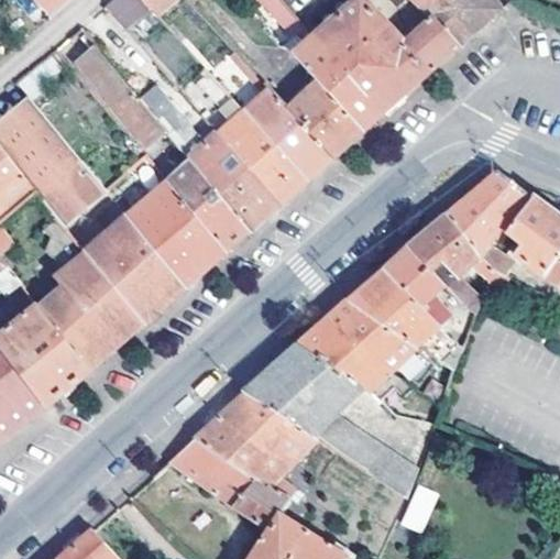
[(34,0),(43,10),(54,0),(34,0)]
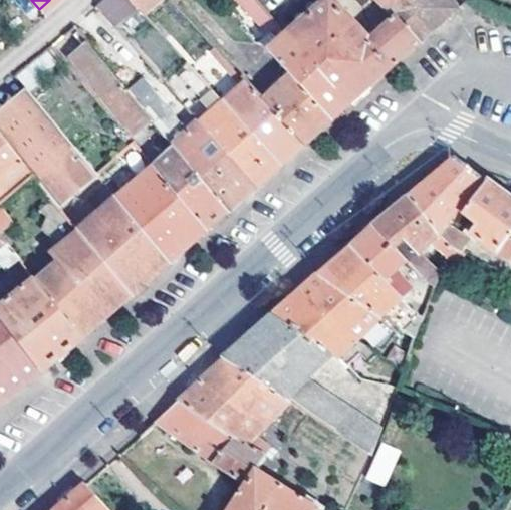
[(275,21),(256,0),(239,0),(263,26),(268,27),(275,21)]
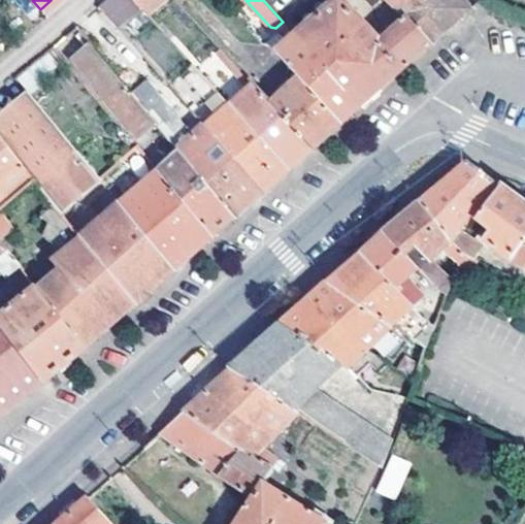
[(329,0),(293,32),(358,103),(391,74),(427,42),(400,14),(375,37),(342,0),(329,0)]
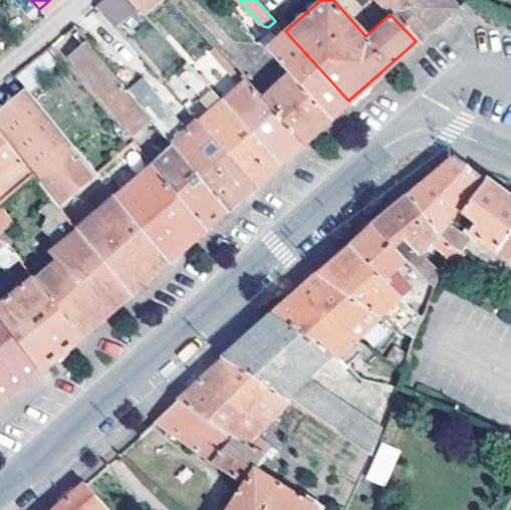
[(375,0),(390,14),(416,41),(442,19),(456,7),(447,0),(375,0)]
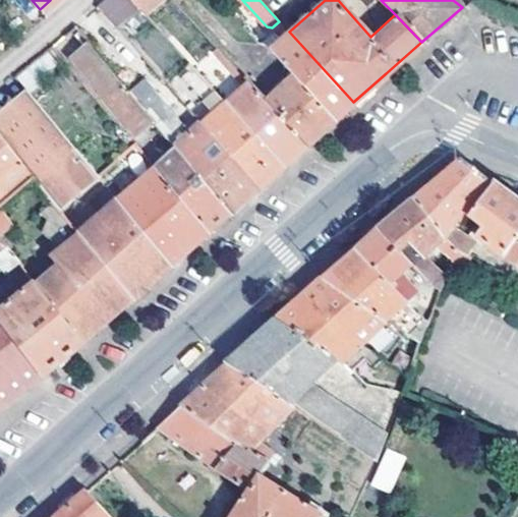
[(282,39),(289,32),(279,21),(272,27),(282,39)]
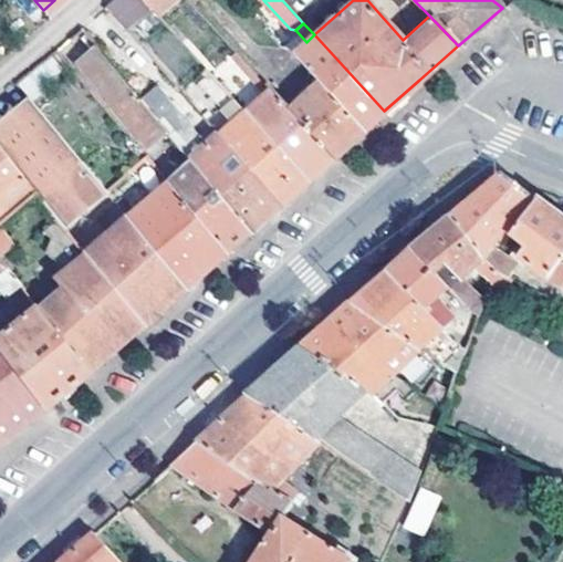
[(372,122),(384,111),(314,34),(306,42),(303,43),(296,37),(288,44),(319,79),(364,129),(372,122)]
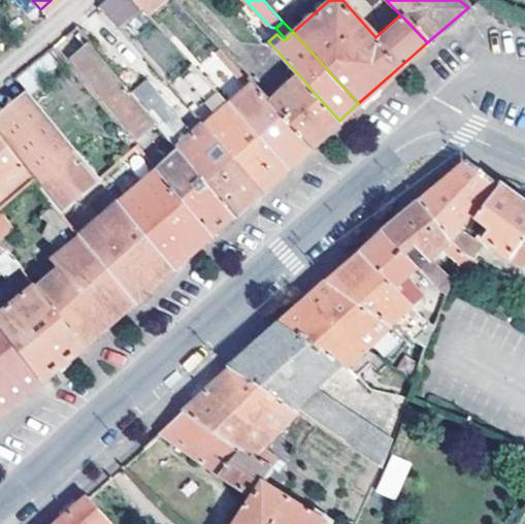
[(145,112),(126,89),(85,39),(69,53),(132,125),(145,112)]
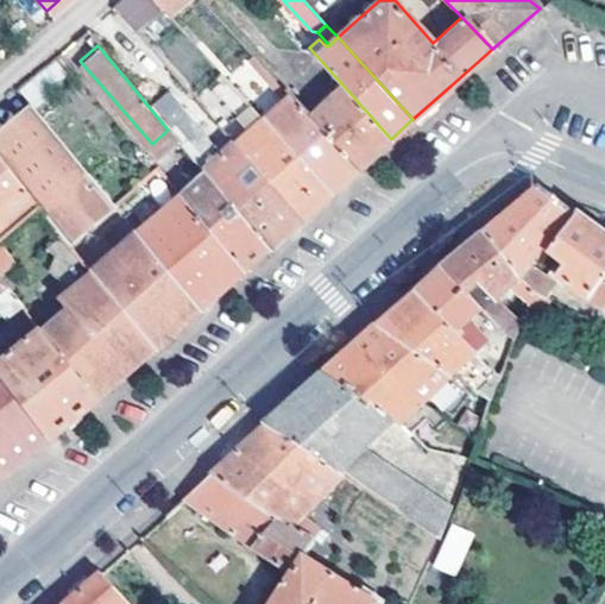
[(313,207),(331,192),(262,117),(218,70),(207,81),(249,127),(233,142),(300,219),(313,207)]
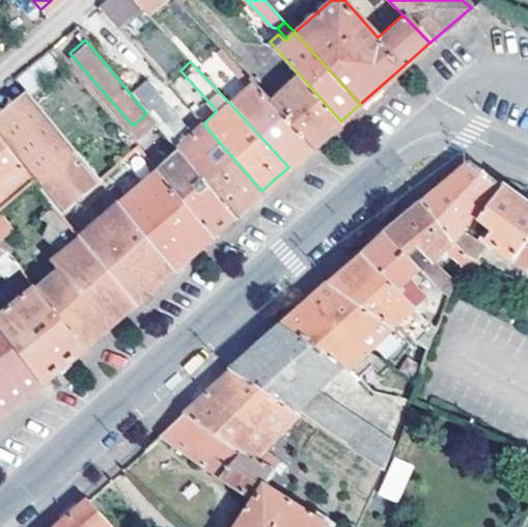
[(325,135),(341,121),(299,74),(270,101),(312,146),(325,135)]
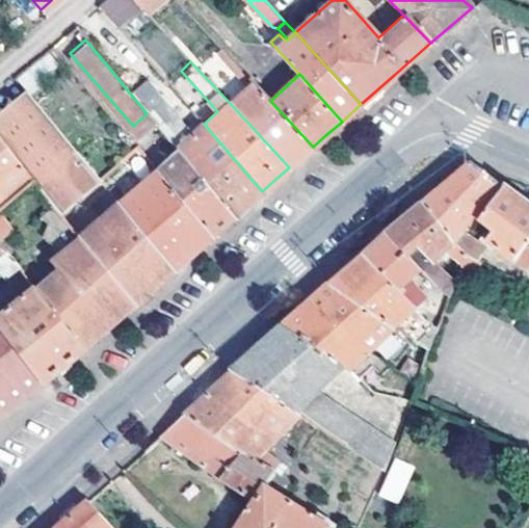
[(247,204),(262,191),(204,124),(192,135),(143,76),(127,89),(147,113),(177,151),(232,217),(247,204)]
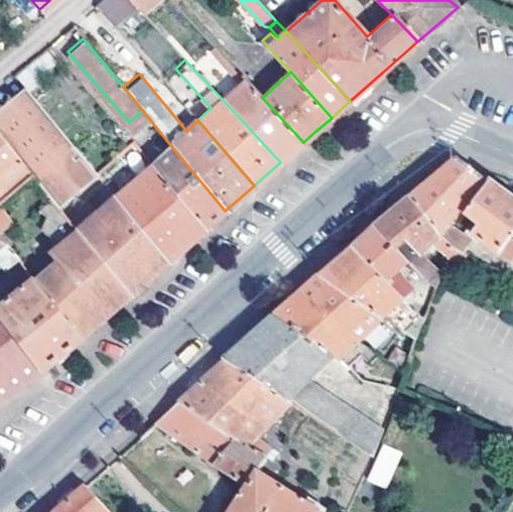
[(290,153),(303,142),(262,98),(245,79),(222,99),(280,162),(290,153)]
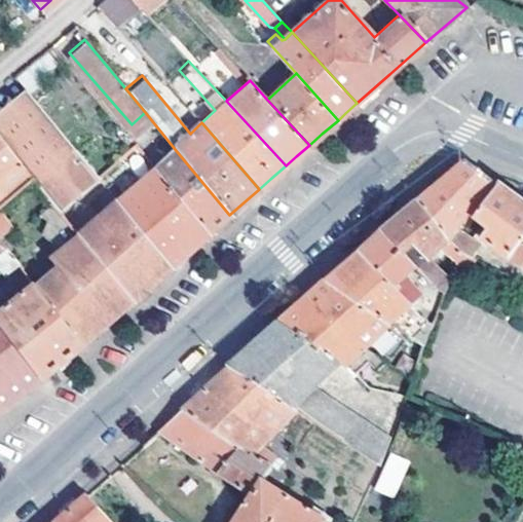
[(24,89),(0,109),(0,136),(34,177),(60,209),(96,177),(94,175),(24,89)]
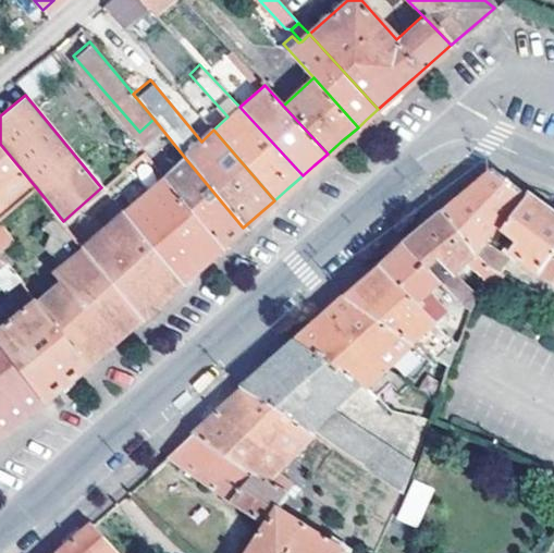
[(0,214),(36,187),(0,144),(0,214)]
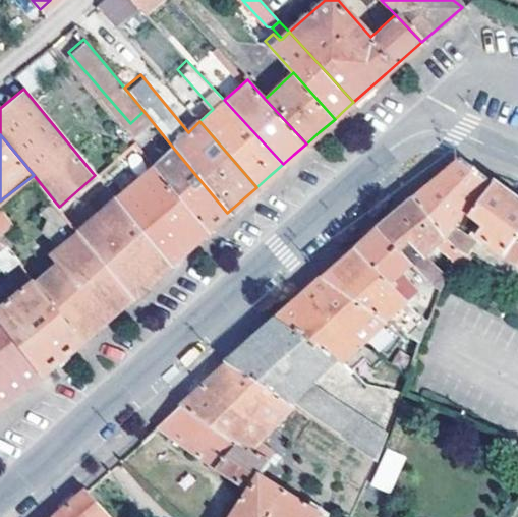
[(217,222),(227,213),(173,148),(153,166),(208,230),(217,222)]
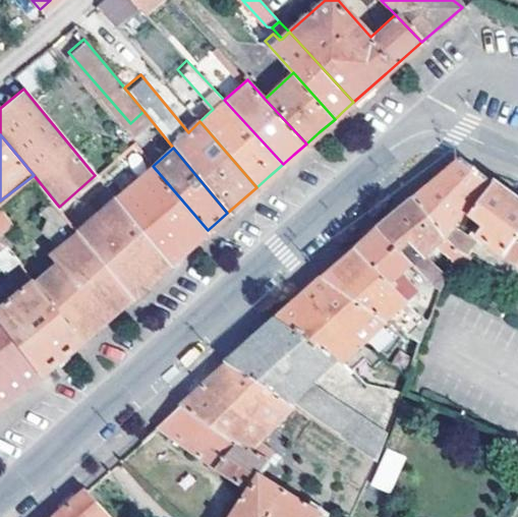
[(466,206),(469,210),(493,179),(472,167),(458,157),(432,178),(411,194),(457,245),(465,249),(472,236),(466,231),(454,220),(466,206)]
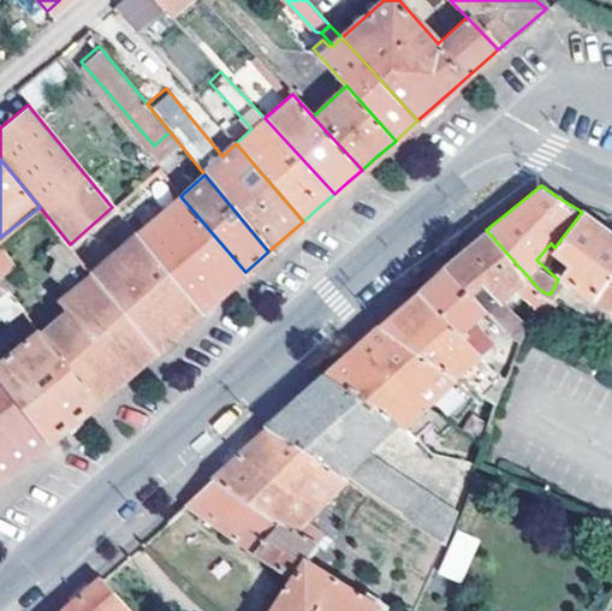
[(135,235),(201,312),(220,295),(245,272),(180,196),(141,230),(135,235)]
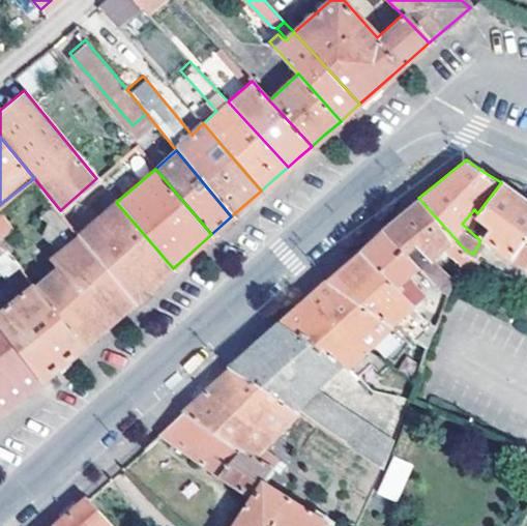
[(526,226),(526,199),(518,192),(502,181),(501,182),(477,213),(485,221),(491,225),(481,235),(507,257),(526,267),(526,243),(518,239),(525,229),(526,226)]
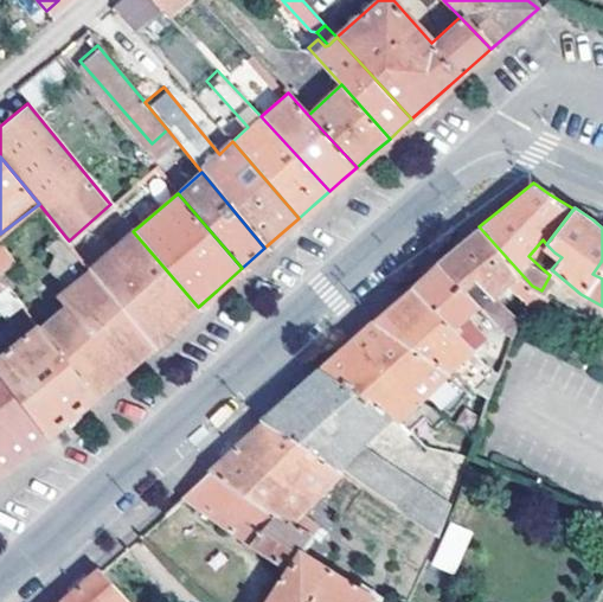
[(544,292),(541,290),(532,286),(479,226),(451,249),(437,261),(474,305),(493,326),(510,334),(514,321),(492,293),(507,281),(524,300),(538,306),(544,292)]
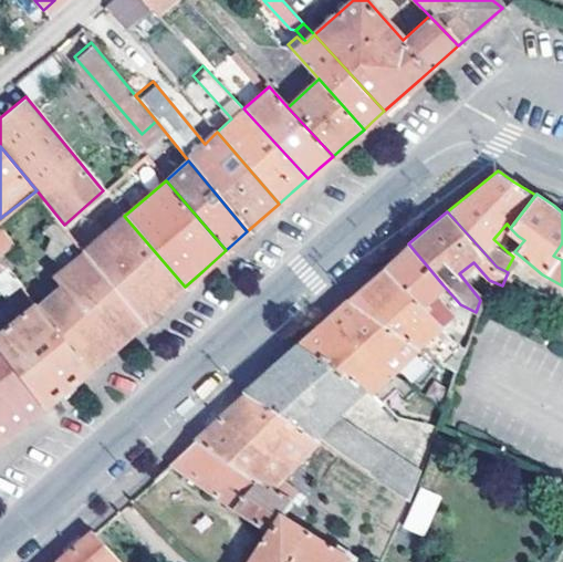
[(84,250),(144,322),(163,305),(185,287),(124,216),(84,250)]
